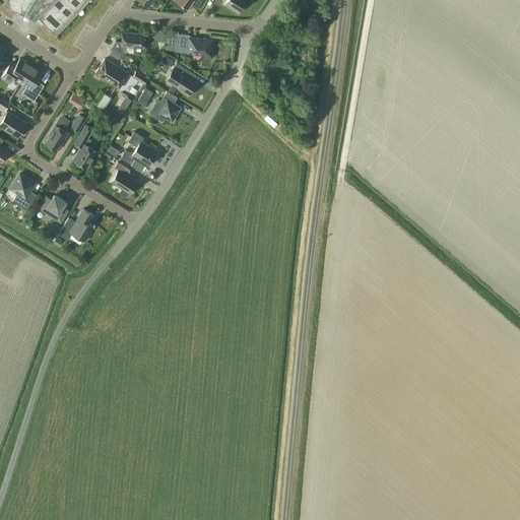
[(6,0),(4,5),(23,16),(24,16),(27,10),(31,4),(24,0),(6,0)]
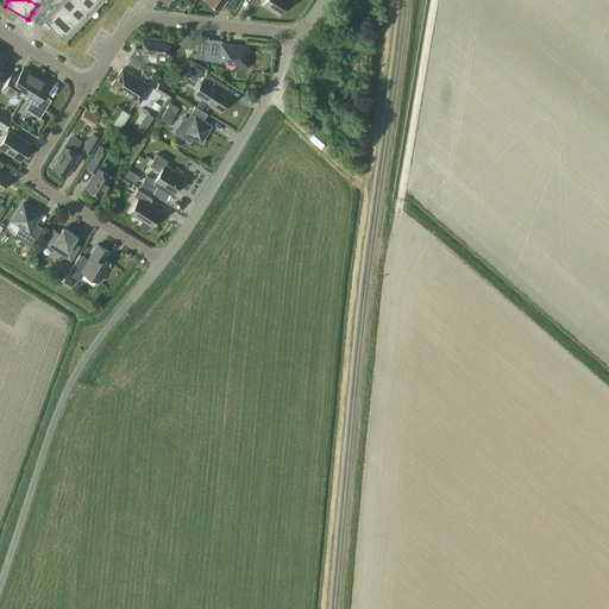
[(87,14),(70,0),(62,0),(55,8),(75,26),(87,14)]
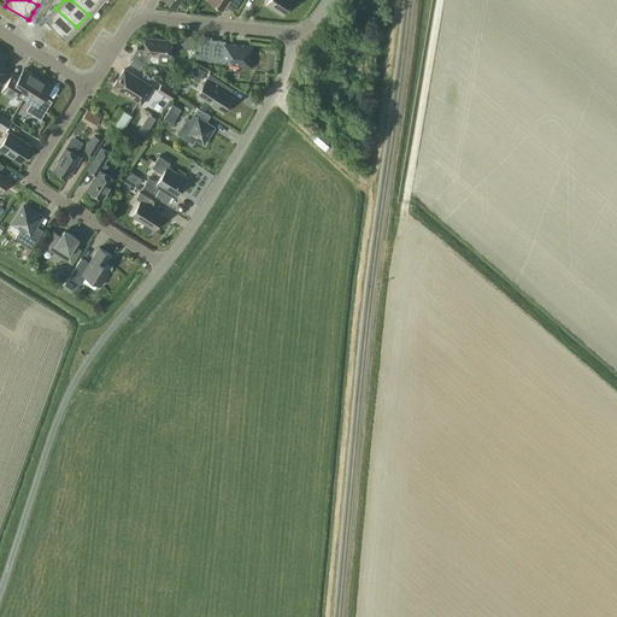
[(97,0),(71,0),(88,15),(99,1),(97,0)]
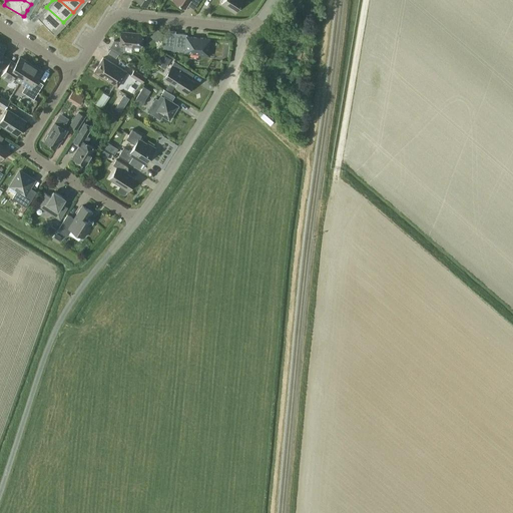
[(222,0),(220,4),(234,12),(241,0),(222,0)]
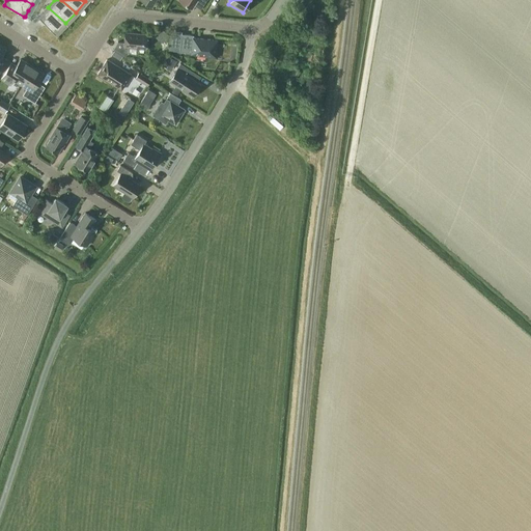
[(55,34),(65,23),(48,7),(38,18),(55,34)]
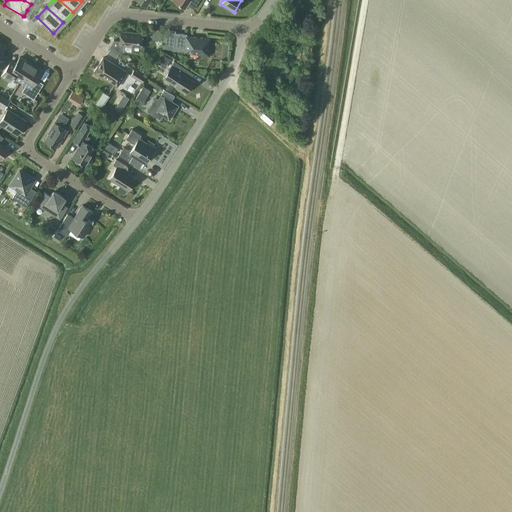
[(163,33),(155,27),(149,35),(157,41),(163,33)]
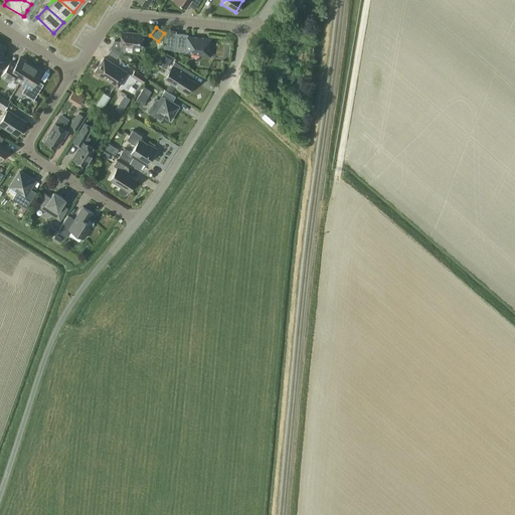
[(142,33),(121,31),(120,40),(114,40),(109,47),(120,54),(122,50),(122,45),(141,47),(142,33)]
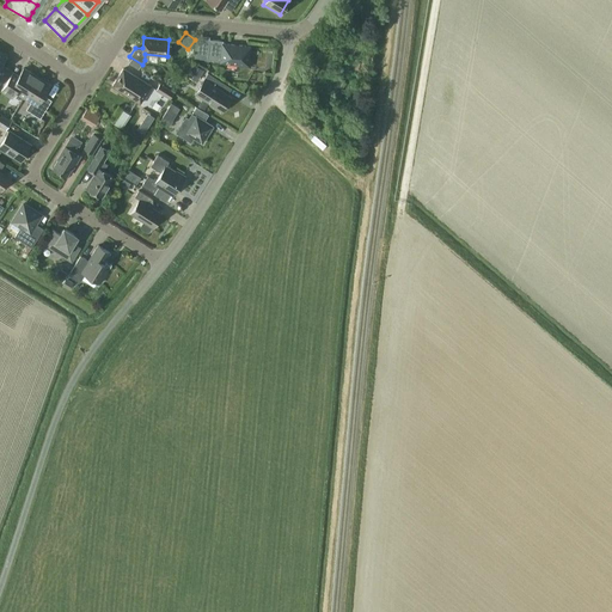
[(221,41),(209,40),(207,59),(220,60),(220,62),(238,65),(238,66),(249,67),(251,47),(221,43),(221,41)]
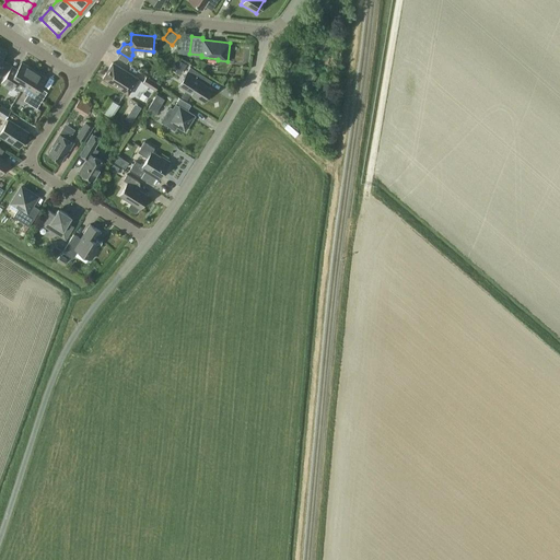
[(179,76),(186,65),(177,59),(171,69),(179,76)]
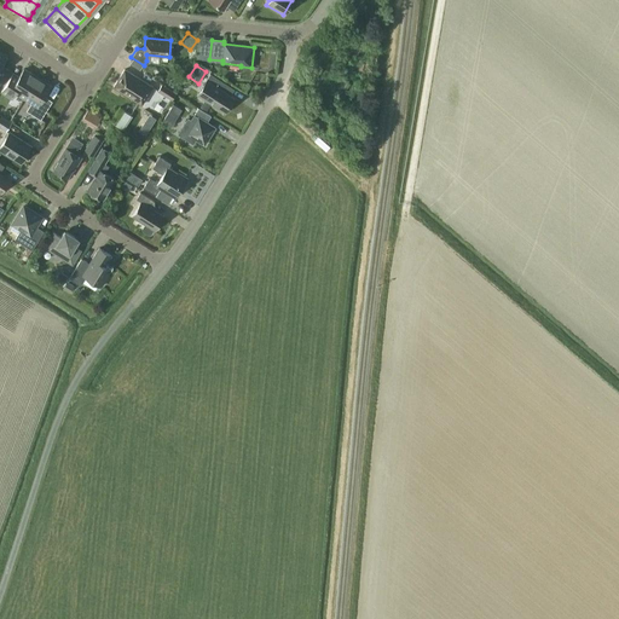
[(23,69),(19,75),(12,71),(0,91),(11,98),(15,92),(23,97),(36,76),(23,69)]
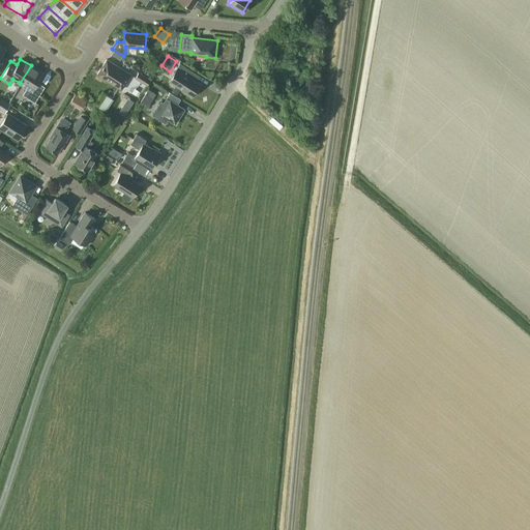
[(129,75),(106,60),(97,75),(120,89),(129,75)]
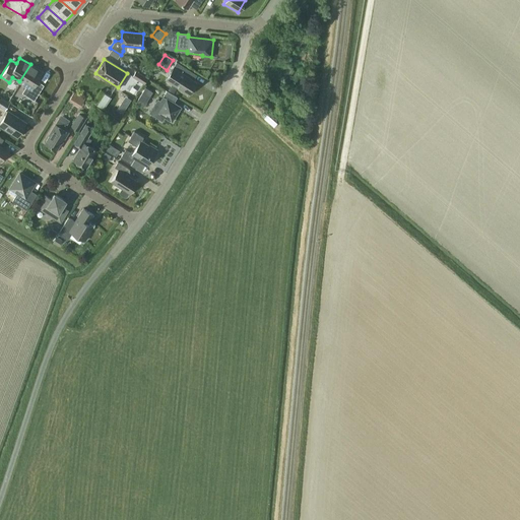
[(192,72),(178,63),(167,80),(189,93),(196,82),(189,77),(192,72)]
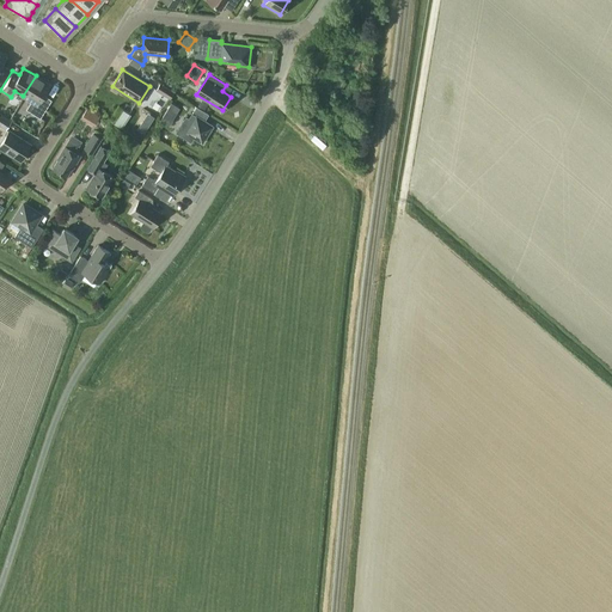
[(49,84),(36,75),(23,96),(31,101),(25,109),(40,118),(50,101),(43,96),(49,84)]
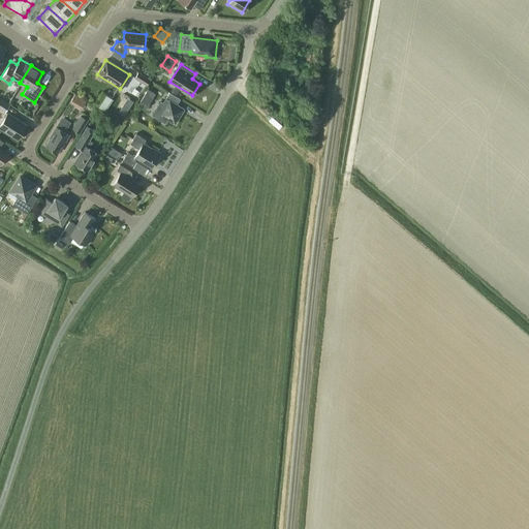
[(146,76),(138,71),(134,78),(147,86),(150,80),(146,76)]
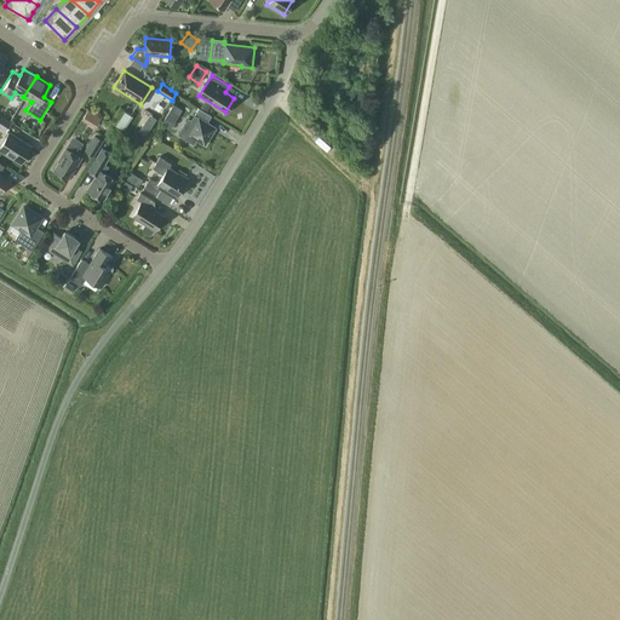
[(211,115),(197,108),(194,115),(197,116),(187,133),(205,145),(216,127),(206,121),(211,115)]
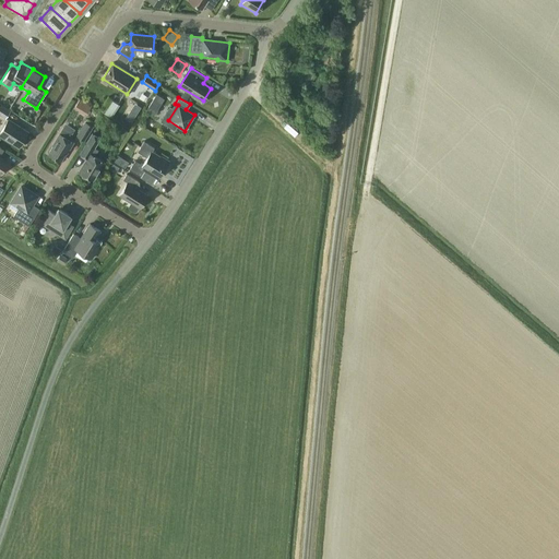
[(119,105),(111,99),(104,114),(111,118),(119,105)]
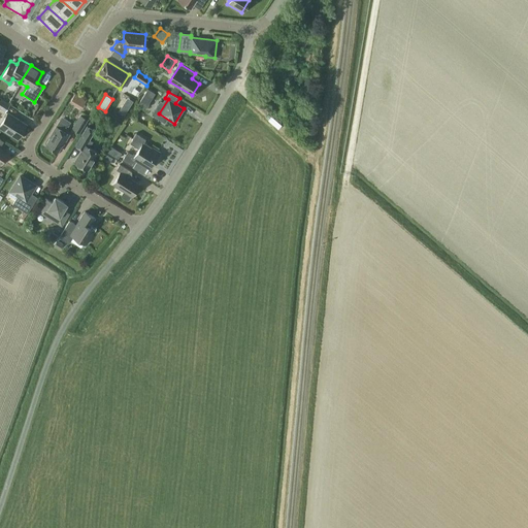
[(84,99),(76,95),(72,102),(79,107),(84,99)]
